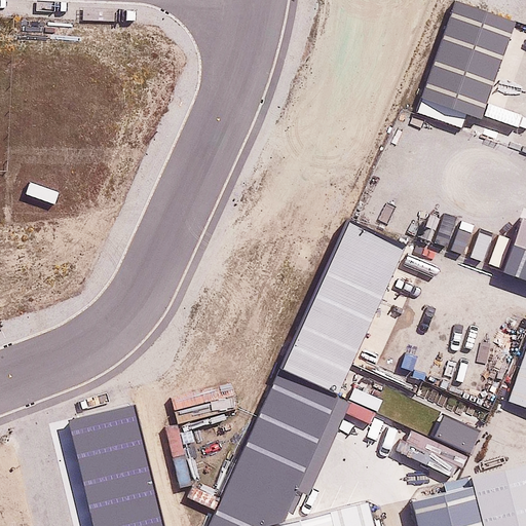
[(510,22),(448,0),(415,95),(477,116),(510,22)]
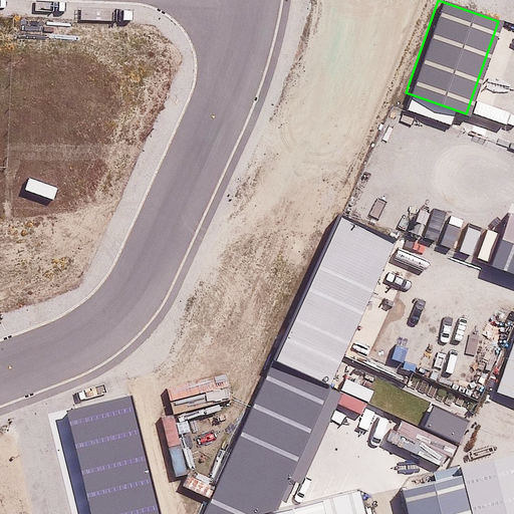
[(513,214),(510,213),(492,267),(513,274),(513,214)]
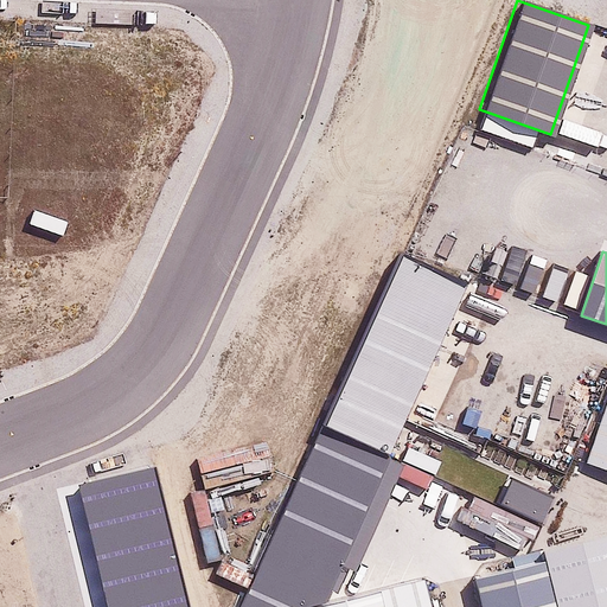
[(404,257),(326,426),(389,455),(467,286),(404,257)]
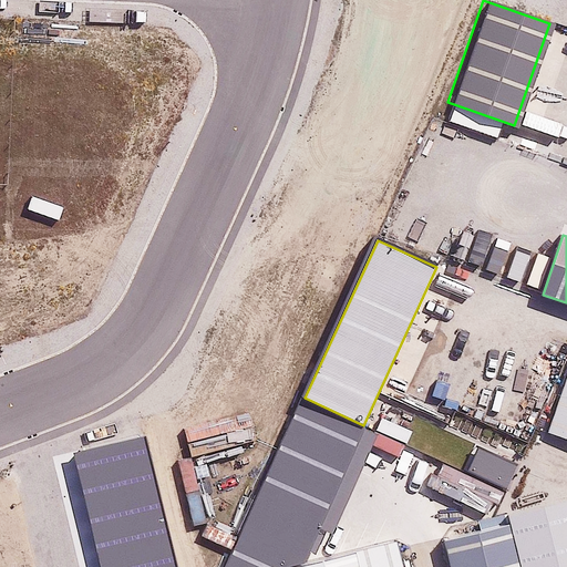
[(566,383),(554,423),(566,428),(566,383)]
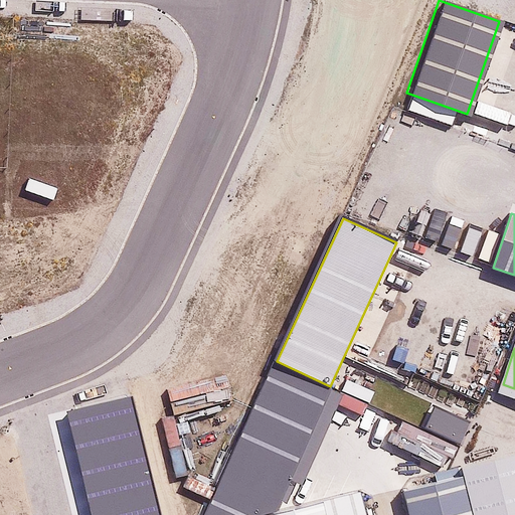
[(330,390),(272,365),(219,486),(278,511),(330,390)]
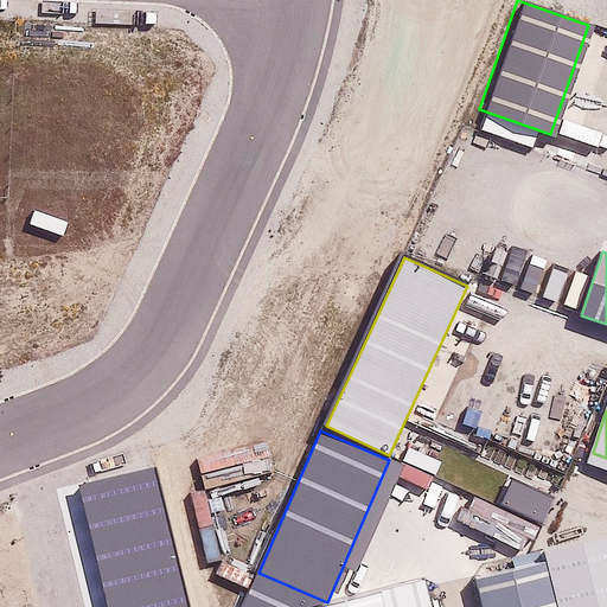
[(189,606),(155,467),(77,485),(106,606),(189,606)]
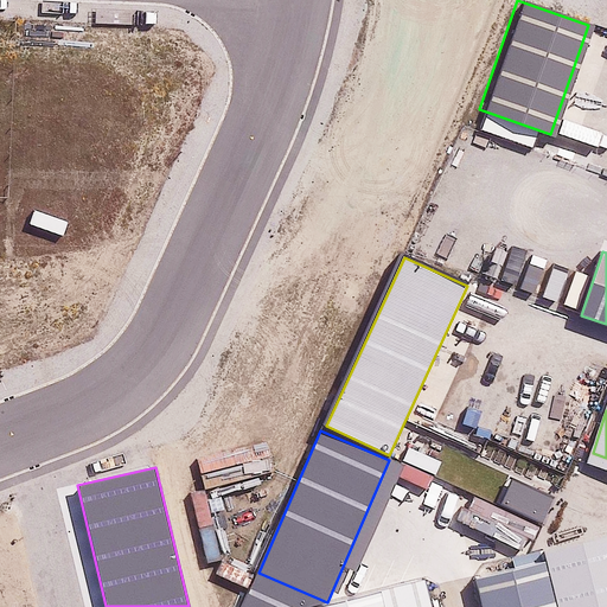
[(554,497),(512,479),(502,504),(543,522),(554,497)]
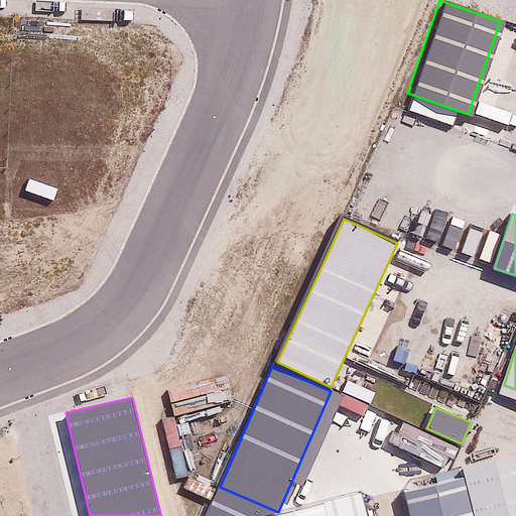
[(475,515),(515,515),(515,455),(463,469),(475,515)]
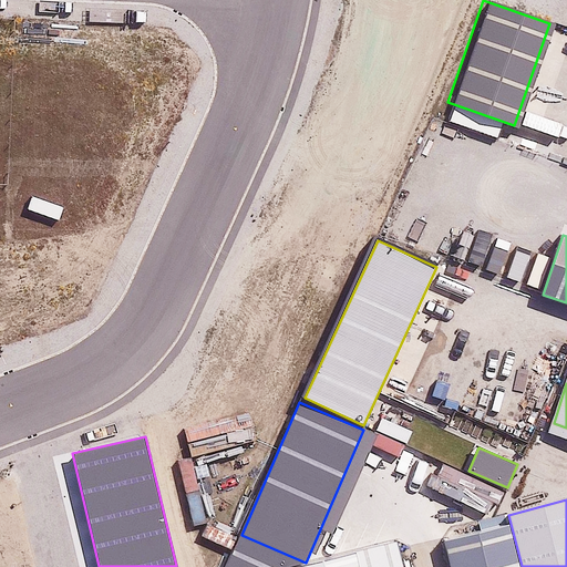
[(517,566),(505,517),(441,535),(450,566),(517,566)]
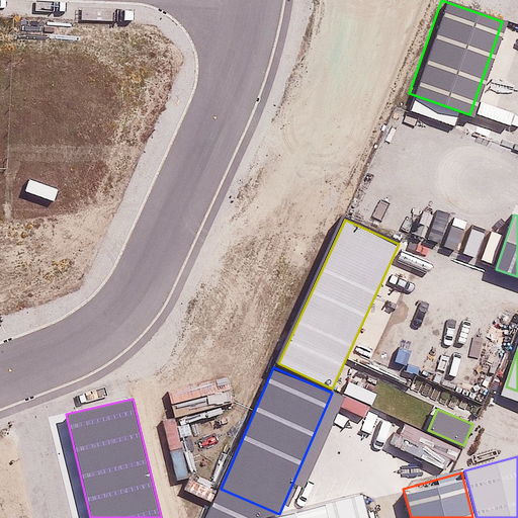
[(369,517),(363,495),(328,504),(331,517),(369,517)]
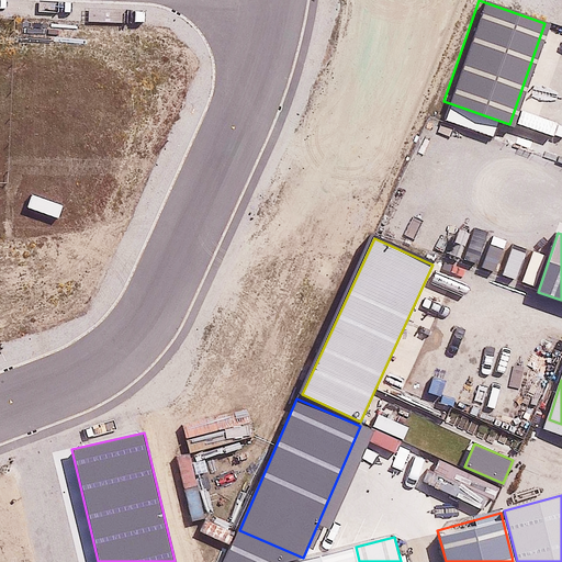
[(299,561),(356,561),(352,548),(299,561)]
